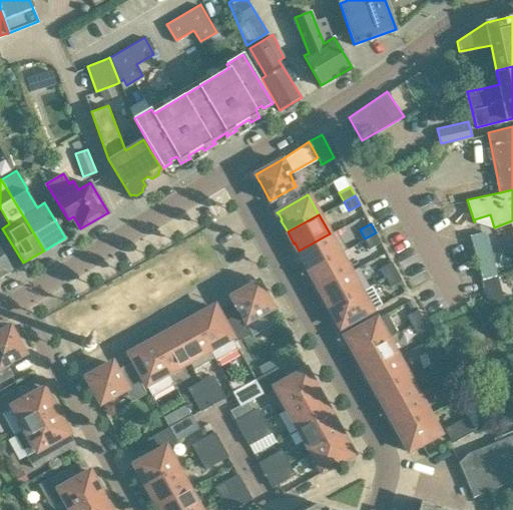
[(330,233),(299,250),(303,258),(302,259),(303,259),(308,270),(340,252),(348,247),(338,228),(330,233)]
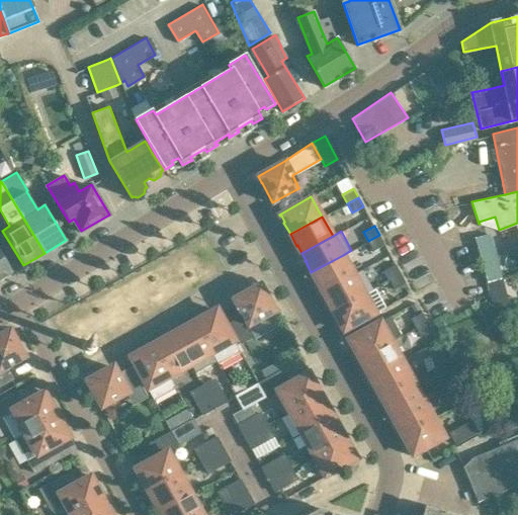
[(475,237),(487,281),(502,277),(489,233),(475,237)]
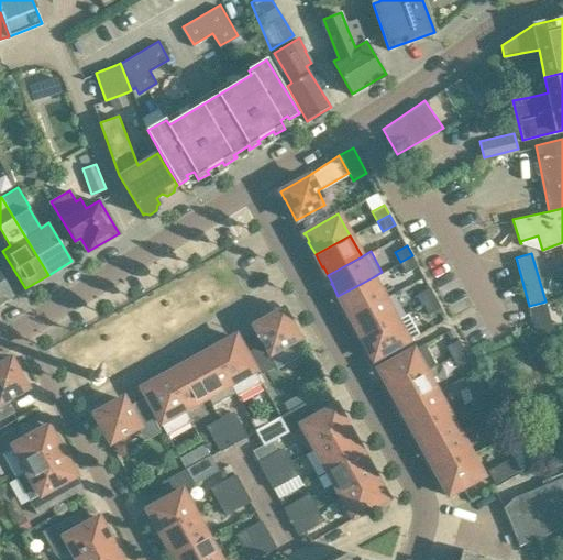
[(412,255),(400,262),(406,272),(418,265),(412,255)]
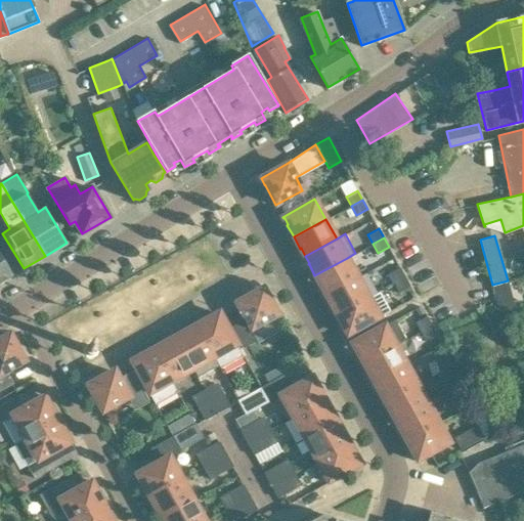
[(0,283),(12,275),(0,254),(0,283)]
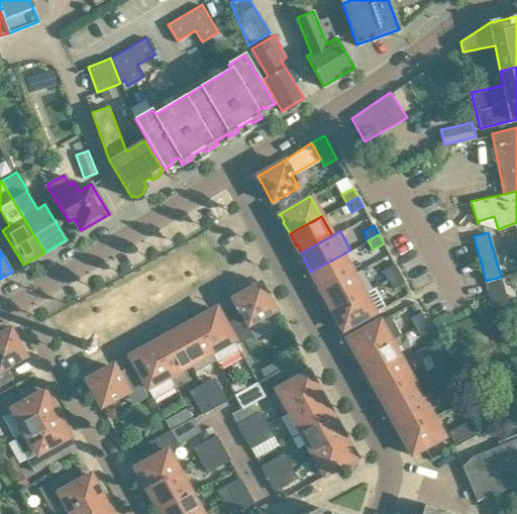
[(318,283),(322,290),(353,273),(342,254),(310,272),(317,283),(318,283)]
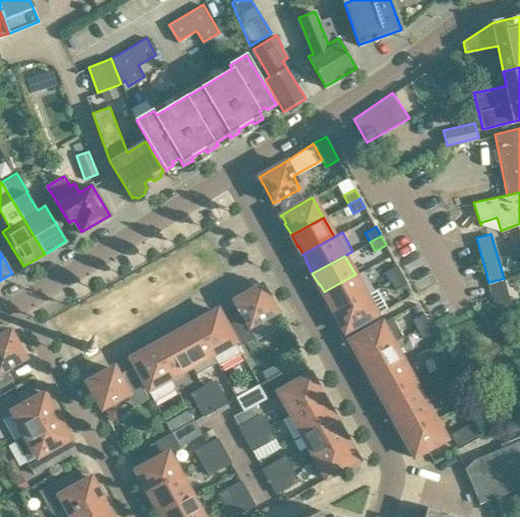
[(386,271),(391,280),(402,273),(397,264),(386,271)]
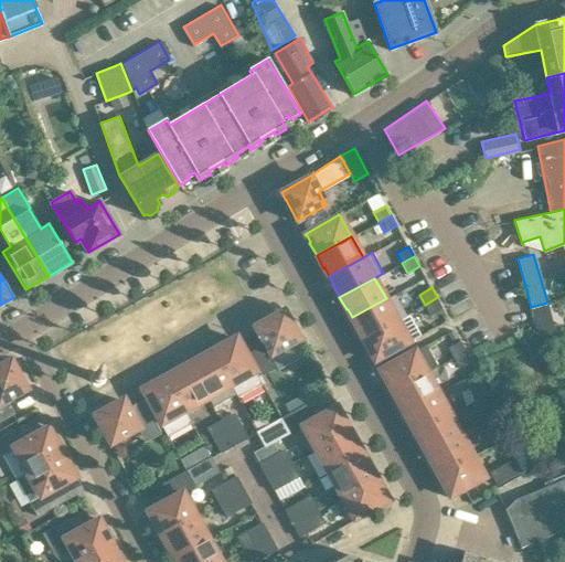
[(437,297),(425,305),(430,314),(443,307),(437,297)]
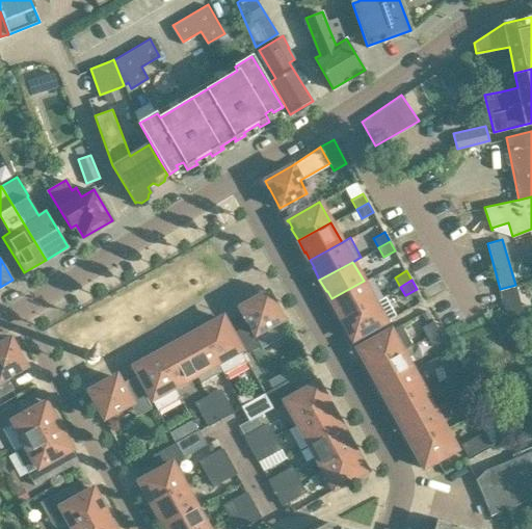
[(335,307),(341,319),(374,300),(364,281),(331,298),(336,307),(335,307)]
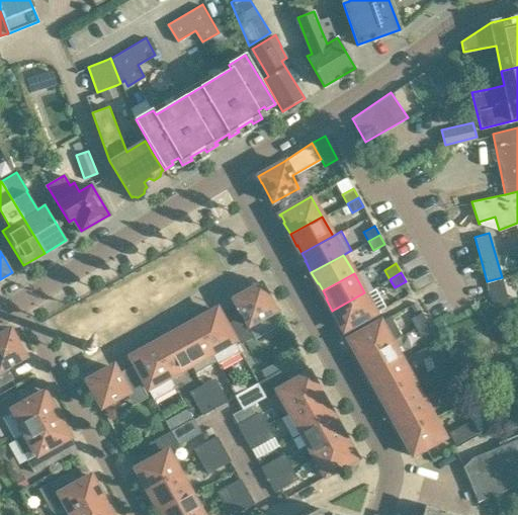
[(274,311),(263,290),(260,284),(234,298),(239,309),(225,316),(239,343),(254,335),(248,325),(274,311)]
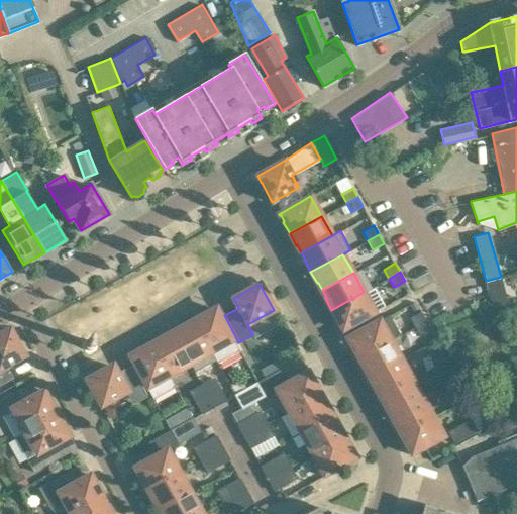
[(364,292),(331,310),(338,321),(339,321),(342,327),(341,328),(342,329),(385,306),(374,287),(364,292)]
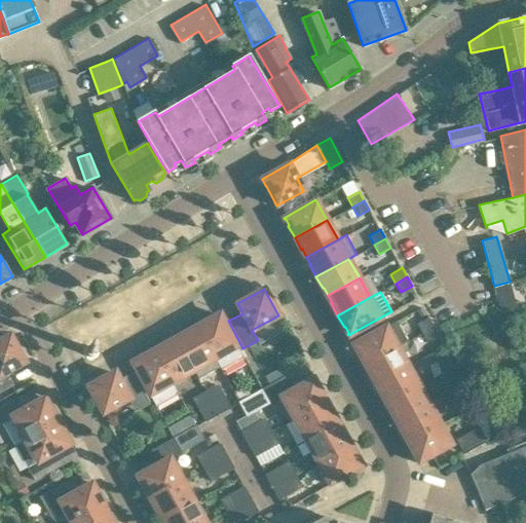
[(220,313),(197,326),(220,365),(222,369),(243,357),(220,313)]
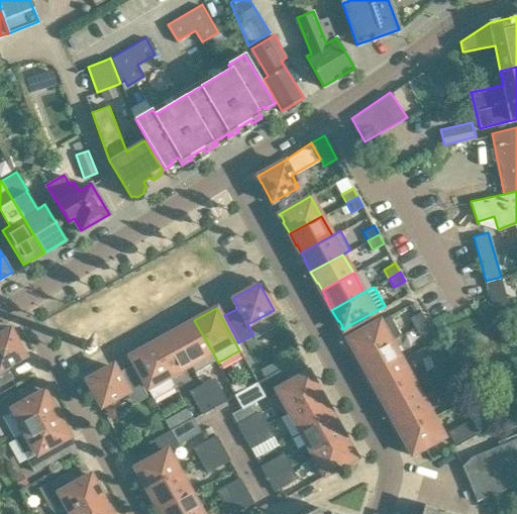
[(410,317),(415,326),(426,320),(421,311),(410,317)]
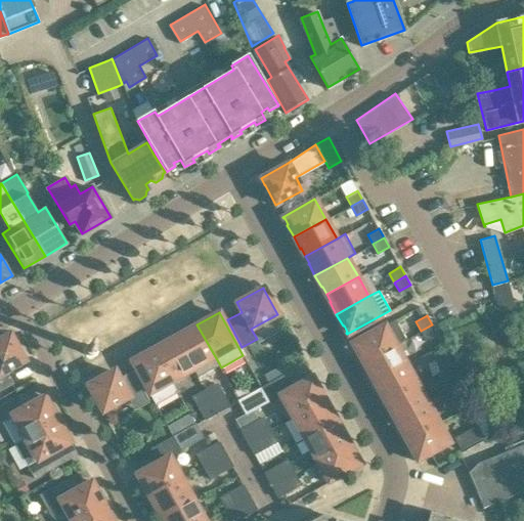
[(356,351),(363,362),(395,345),(395,344),(405,338),(395,318),(352,343),(353,343),(357,350),(356,351)]
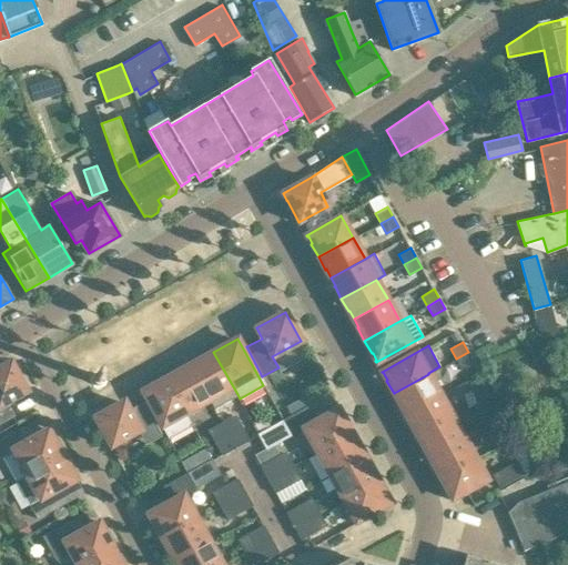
[(213,352),(190,364),(210,400),(214,407),(237,394),(213,352)]
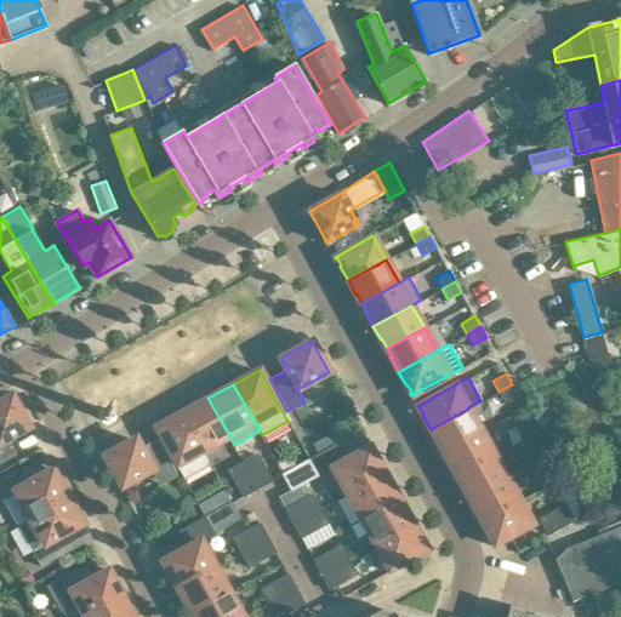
[(512,384),(499,392),(505,403),(518,395),(512,384)]
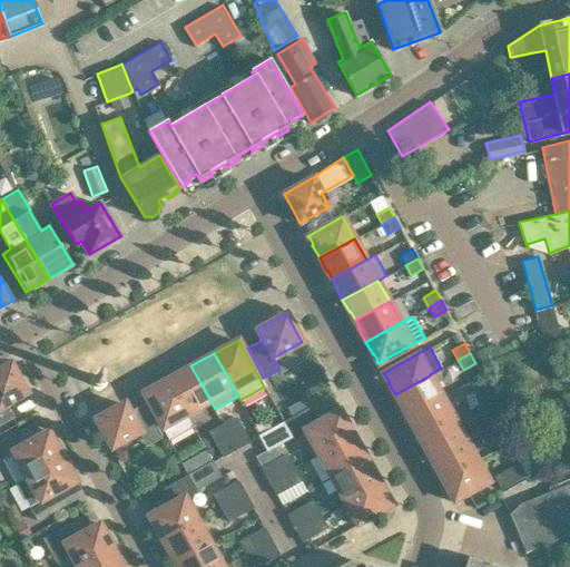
[(11,363),(0,369),(0,423),(15,416),(7,403),(27,392),(11,363)]
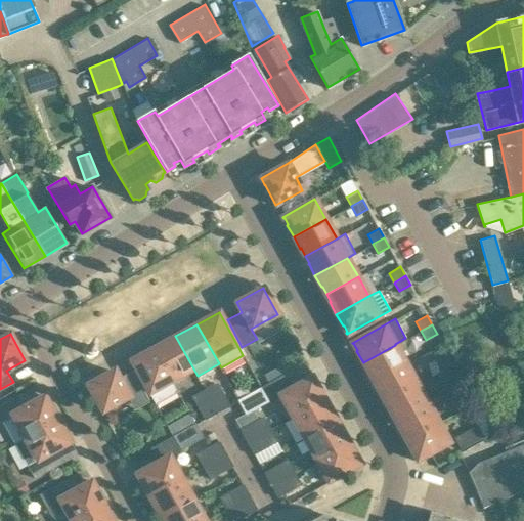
[(175,336),(154,348),(172,381),(193,368),(175,336)]
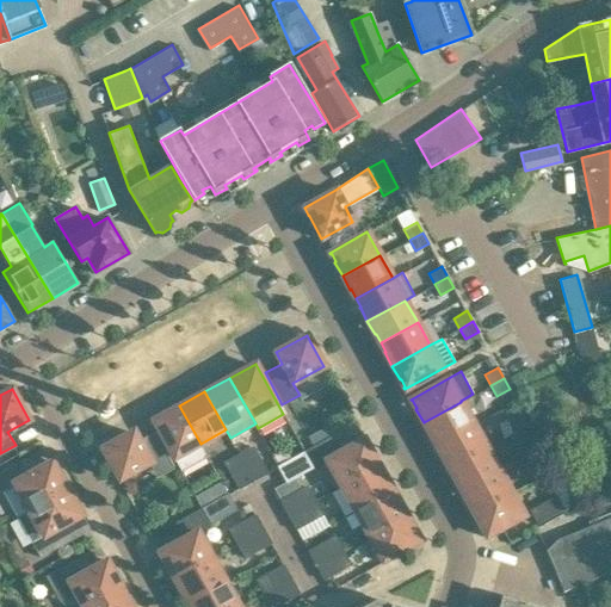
[(432,435),(437,444),(474,425),(461,402),(424,422),(431,435),(432,435)]
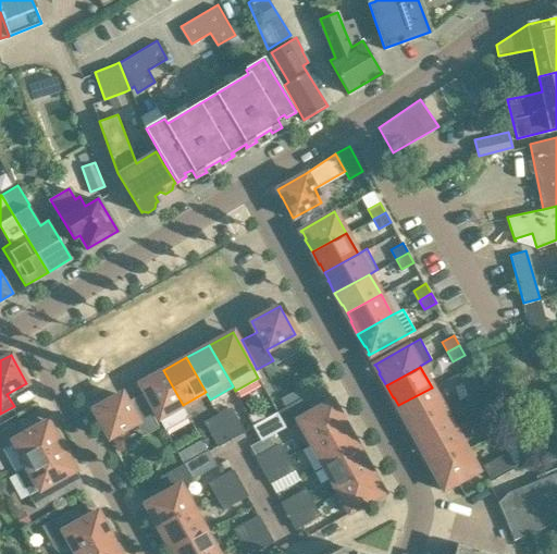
[(183,405),(163,370),(140,383),(165,429),(188,416),(182,405),(183,405)]
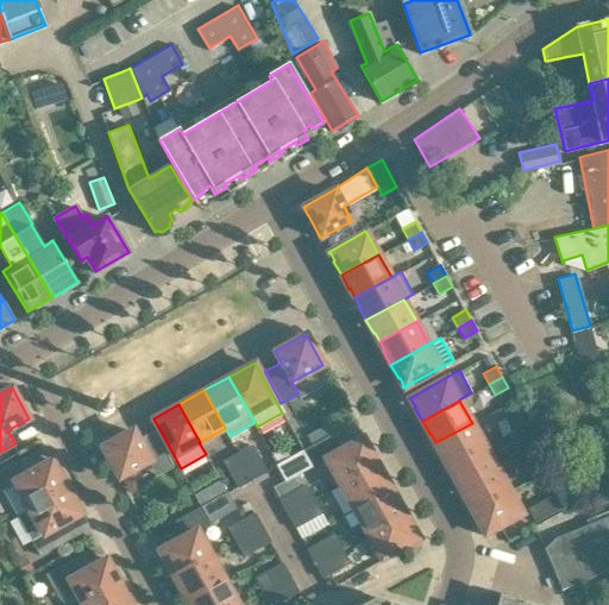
[(527,436),(520,414),(506,417),(513,441),(527,436)]
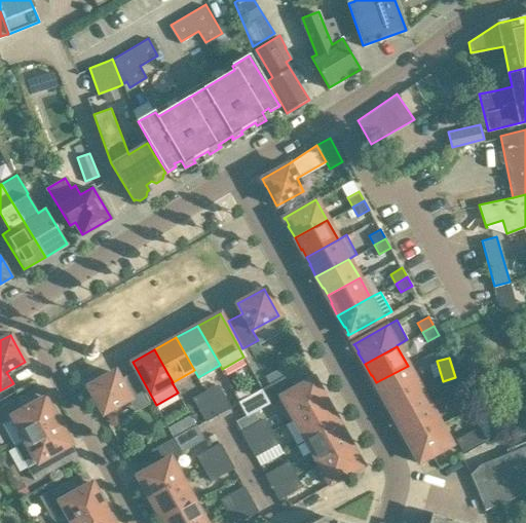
[(379,391),(386,403),(418,384),(408,366),(376,382),(380,390),(379,391)]
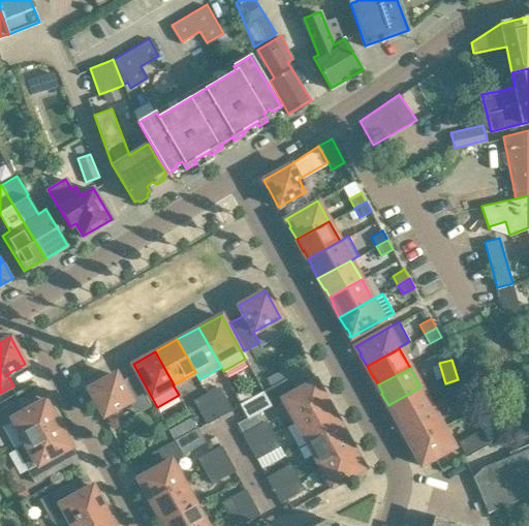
[(280,370),(267,377),(271,387),(285,378),(280,370)]
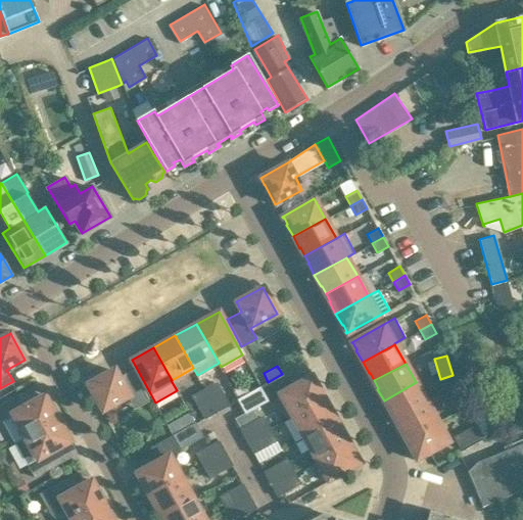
[(91,390),(91,391),(102,411),(129,396),(132,400),(145,392),(132,369),(117,376),(116,375),(114,369),(94,380),(93,381),(87,384),(91,390)]
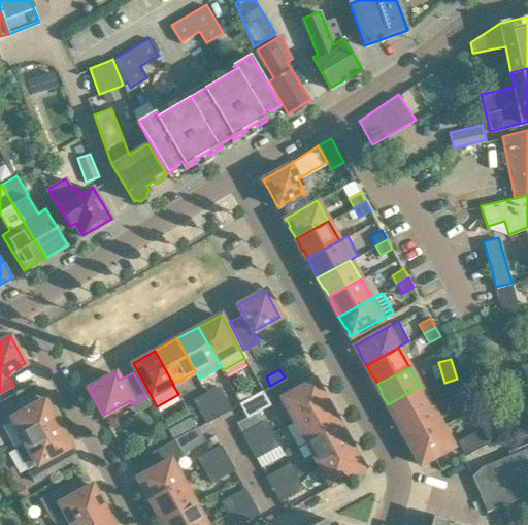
[(282,397),(292,391),(285,378),(270,386),(262,390),(269,403),(282,397)]
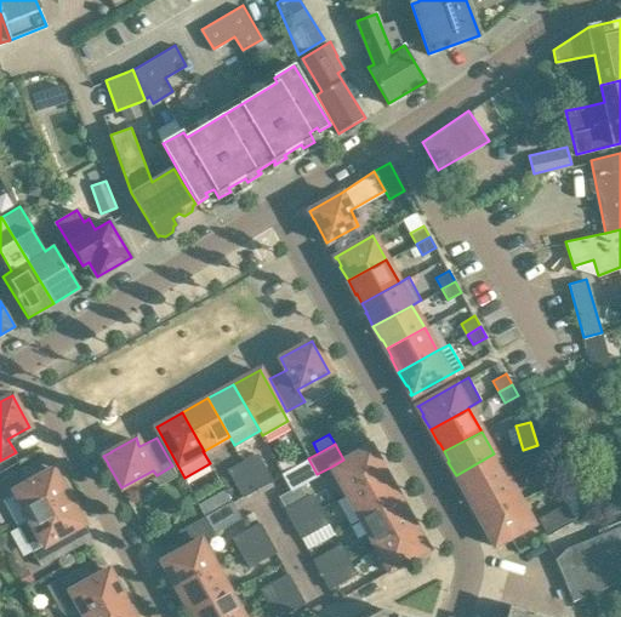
[(331,467),(346,493),(385,472),(370,446),(343,460),(331,467)]
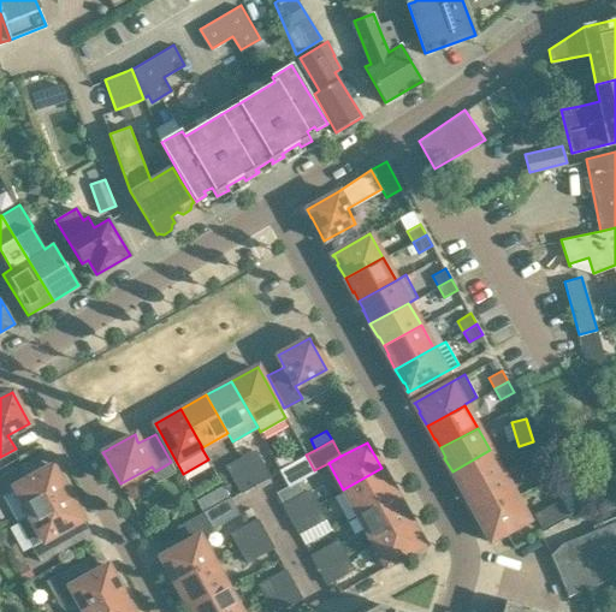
[(255,450),(241,457),(255,483),(270,476),(255,450)]
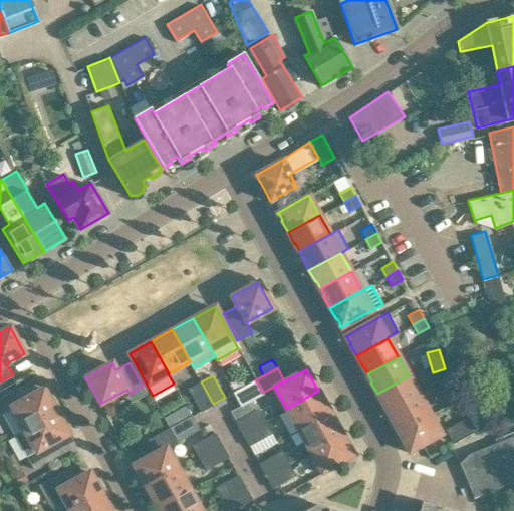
[(384,405),(389,412),(420,395),(409,375),(377,394),(383,405),(384,405)]
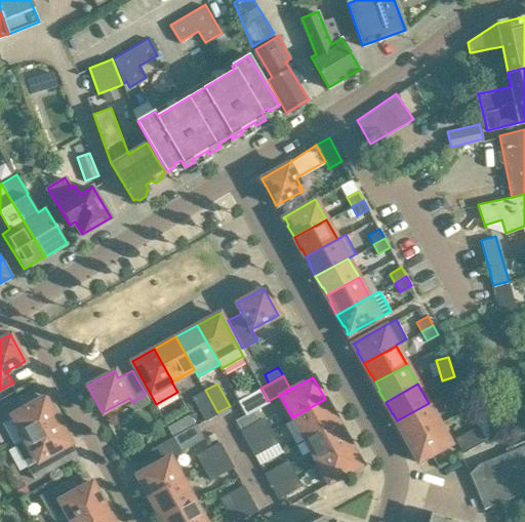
[(246,413),(268,401),(260,388),(239,400),(246,413)]
